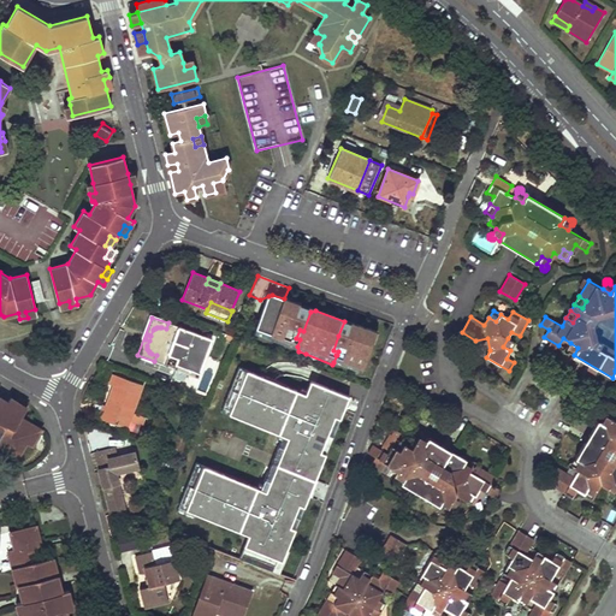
[(197,377),(212,339),(169,323),(166,329),(161,327),(160,327),(158,327),(157,327),(155,329),(154,329),(153,330),(150,336),(148,335),(146,339),(149,341),(147,345),(147,348),(147,349),(148,350),(149,351),(149,353),(152,354),(157,355),(154,361),(165,365),(169,356),(177,359),(173,368),(197,377)]
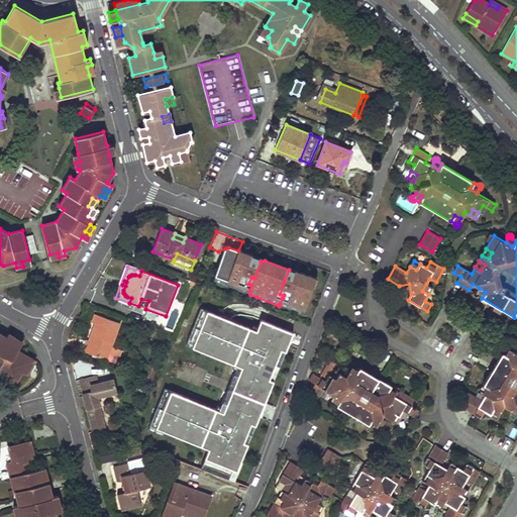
[(284,295),(288,283),(284,282),(280,294),(284,295)]
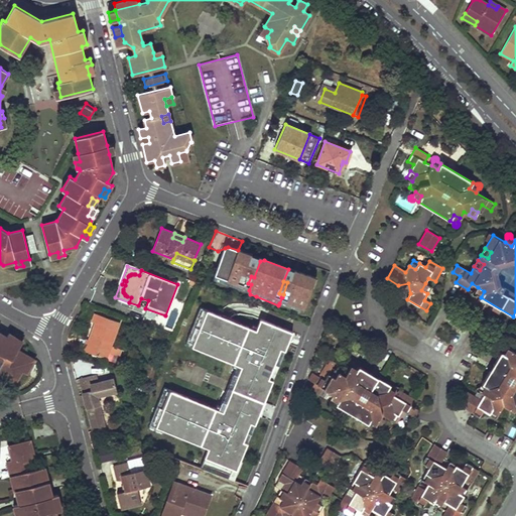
[(398,285),(410,293),(408,283),(398,285)]
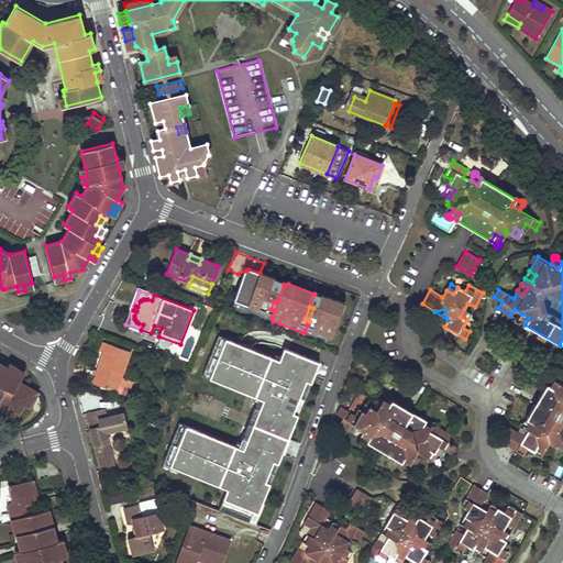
[(460,317),(466,320),(471,313),(464,309),(460,317)]
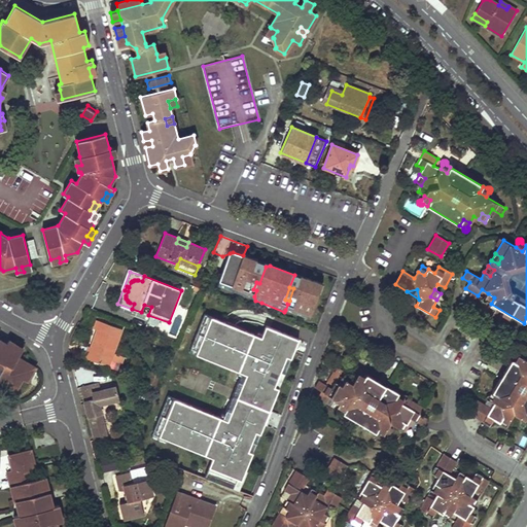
[(209,293),(205,306),(212,308),(216,295),(209,293)]
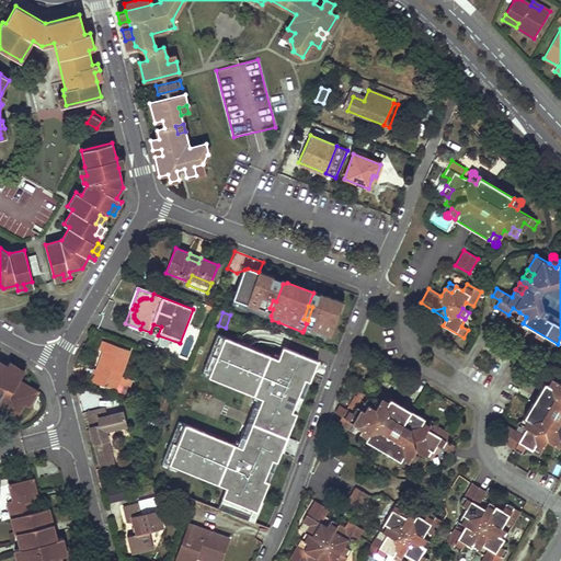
[(523,323),(526,317),(519,312),(517,317),(516,317),(515,317),(514,318),(513,318),(513,319),(513,320),(514,321),(514,322),(515,322),(516,322),(517,322),(517,321),(518,321),(523,323)]
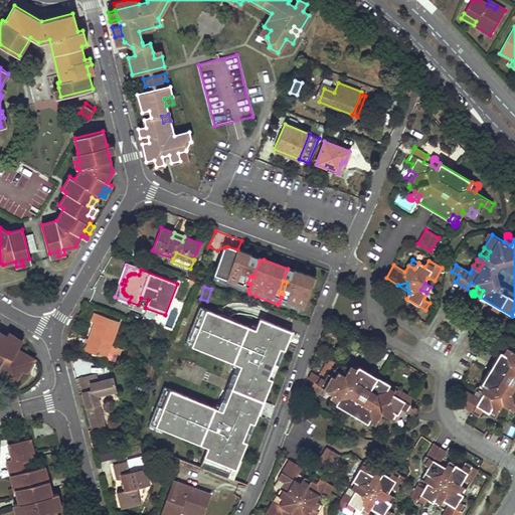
[(95,323),(88,339),(83,350),(106,358),(119,322),(95,313),(92,322),(95,323)]
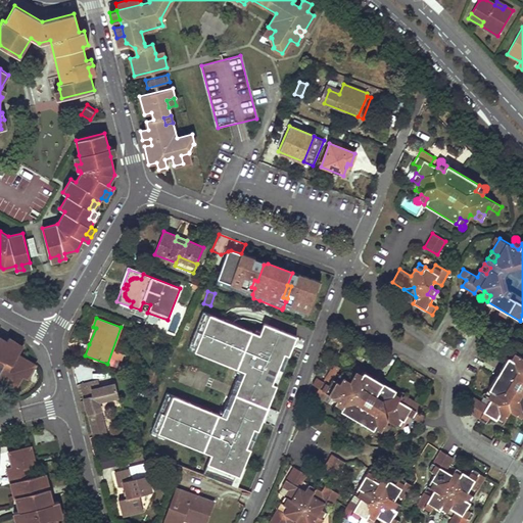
[(267,327),(244,319),(235,342),(247,346),(241,362),(248,364),(249,363),(254,365),(255,352),(255,349),(262,351),(267,336),(264,335),(267,327)]
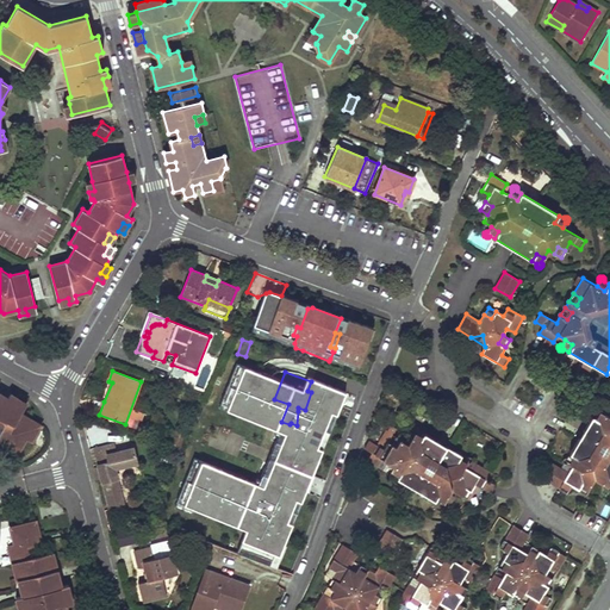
[(0,442),(18,453),(26,439),(32,441),(36,435),(32,433),(37,424),(20,414),(24,408),(16,403),(18,399),(11,394),(8,399),(0,393),(0,442)]
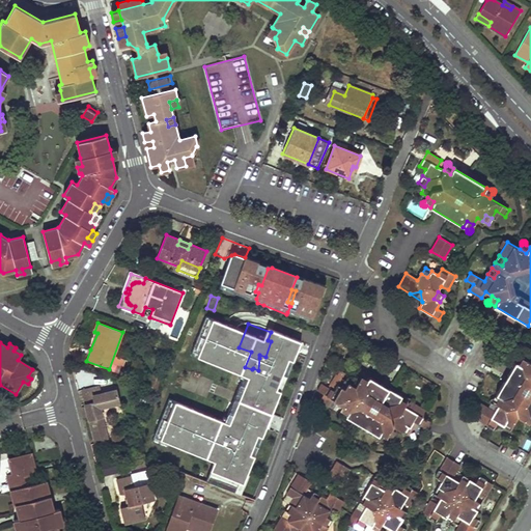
[(515,362),(522,365),(526,359),(522,357),(522,356),(522,355),(522,354),(521,354),(520,353),(519,353),(518,354),(516,354),(516,355),(516,356),(516,357),(518,357),(518,358),(515,362)]
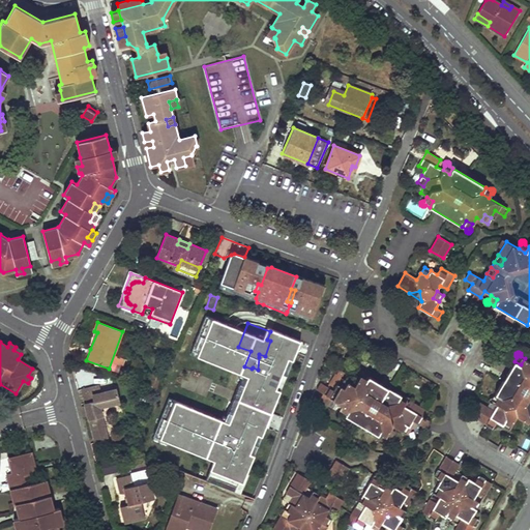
[(497,422),(503,425),(507,419),(513,423),(518,416),(525,420),(528,414),(529,414),(529,361),(525,358),(521,364),(514,361),(495,394),(501,398),(498,404),(494,410),(480,402),(471,415),(493,429),(497,422)]
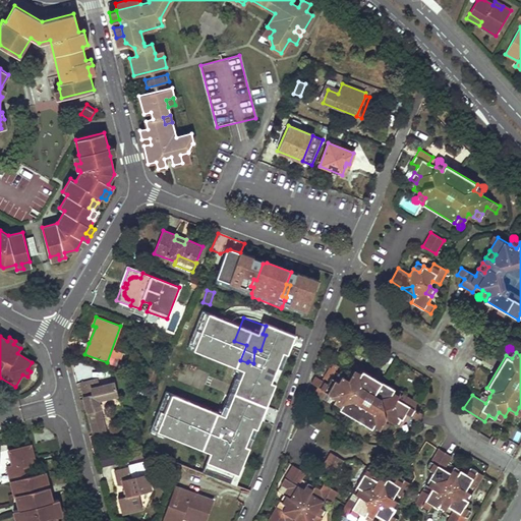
[(352,372),(358,375),(362,369),(358,367),(358,366),(358,365),(358,364),(357,363),(356,363),(355,363),(354,363),(353,364),(353,365),(353,366),(353,367),(354,367),(354,368),(352,372)]
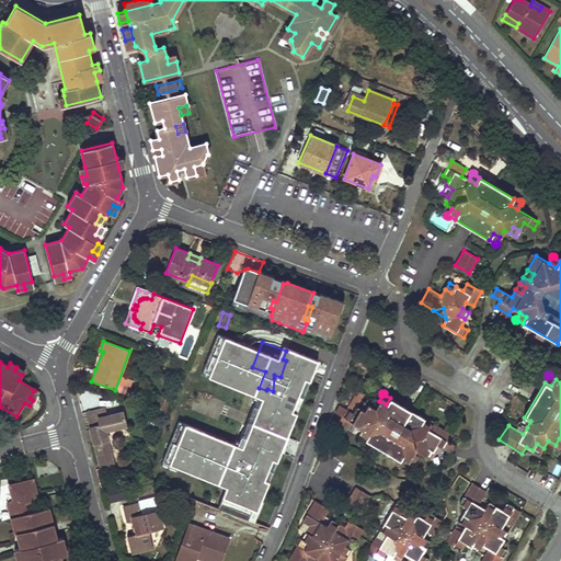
[(273,422),(278,409),(245,396),(240,409),(273,422)]
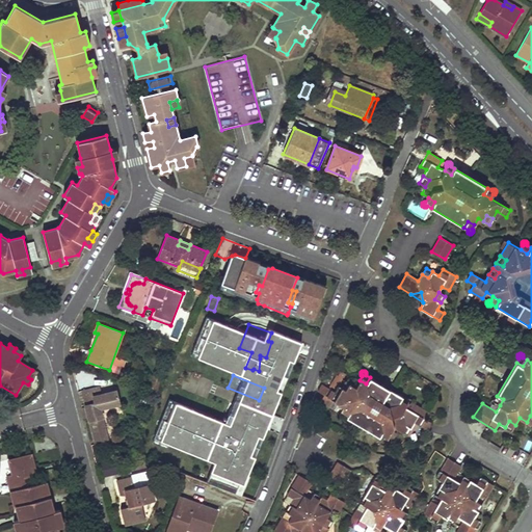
[(320,402),(334,409),(338,403),(343,406),(350,410),(346,417),(379,436),(382,430),(390,433),(394,427),(400,431),(404,425),(410,429),(415,423),(427,430),(431,423),(425,419),(429,413),(416,404),(411,411),(405,407),(399,403),(402,397),(370,377),(366,383),(360,380),(355,387),(351,393),(345,389),(338,384),(334,391),(321,383),(317,391),(324,395),(320,402)]
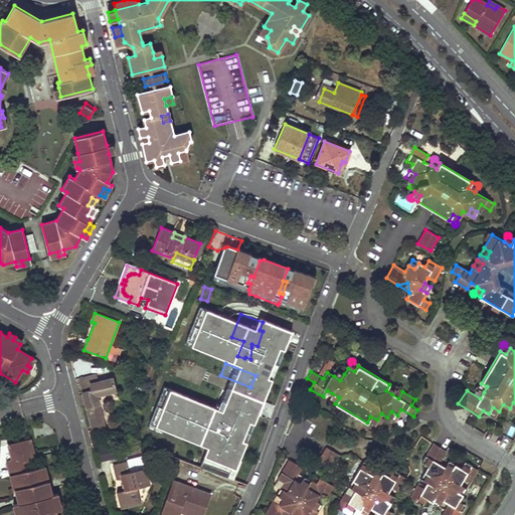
[(340,380),(344,374),(337,370),(334,376),(340,380)]
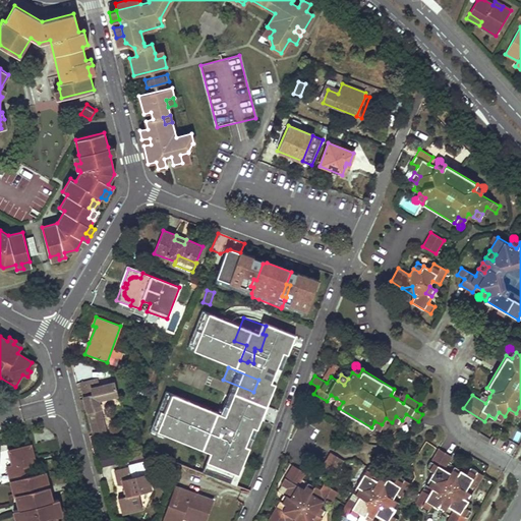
[(117,396),(114,383),(100,386),(98,379),(79,383),(83,399),(87,409),(93,436),(107,432),(99,400),(117,396)]
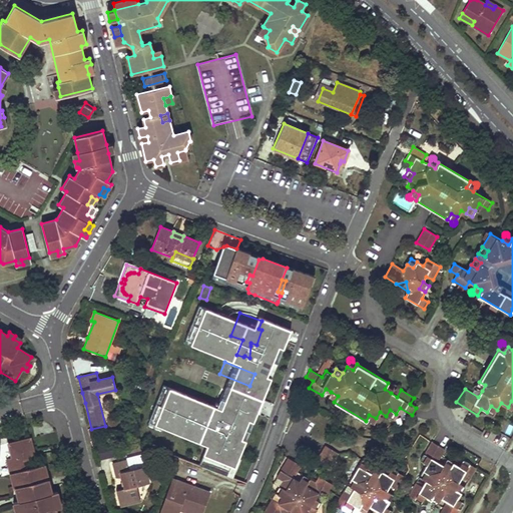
[(141,393),(145,384),(136,380),(133,390),(141,393)]
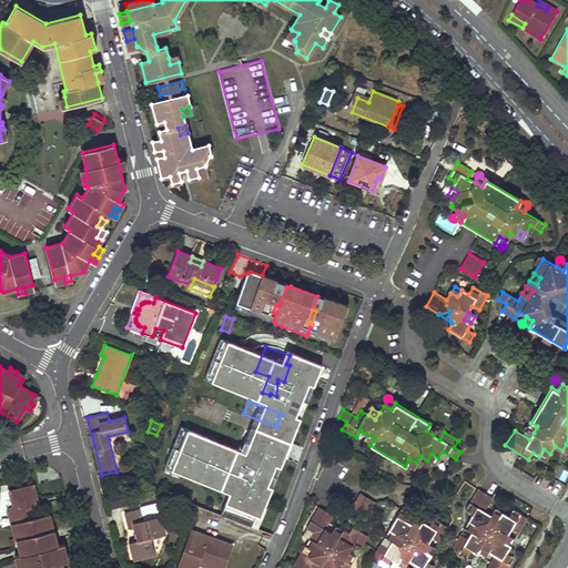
[(534,433),(537,426),(530,423),(528,427),(527,427),(527,426),(526,427),(525,427),(524,428),(524,429),(524,430),(525,432),(526,432),(527,432),(528,432),(529,430),(534,433)]
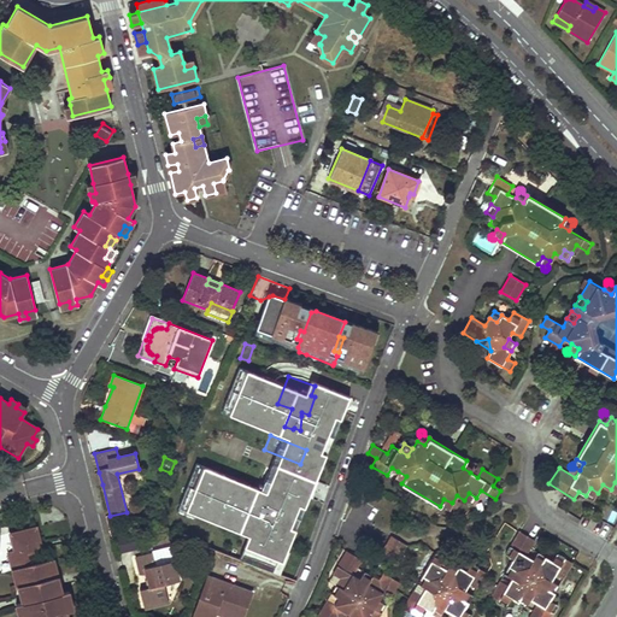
[(466,460),(463,468),(470,472),(472,468),(474,468),(475,468),(476,466),(477,465),(477,464),(476,463),(475,462),(474,462),(472,462),(471,463),(466,460)]
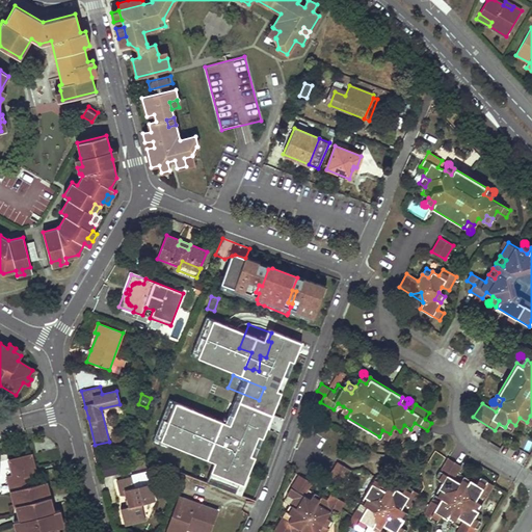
[(216,408),(206,403),(204,407),(198,419),(197,422),(233,437),(241,419),(238,418),(225,411),(228,405),(219,402),(216,408)]
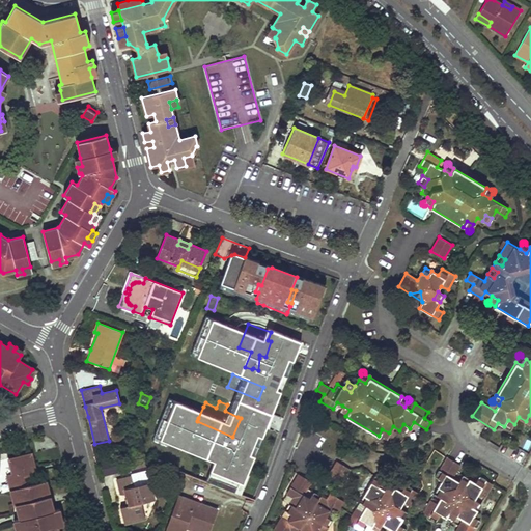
[(191,415),(198,418),(203,407),(196,403),(191,415)]
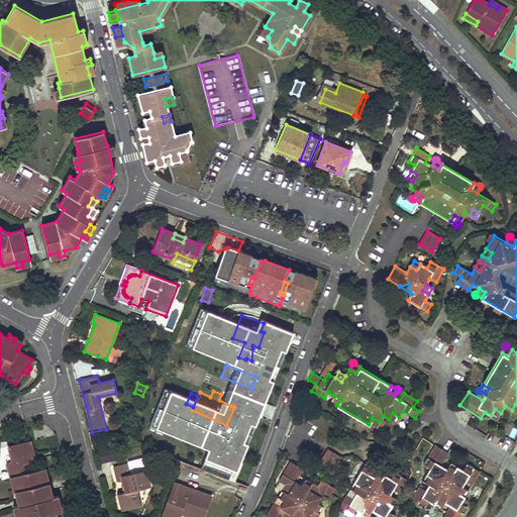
[(336,405),(340,399),(333,395),(331,399),(330,399),(329,399),(328,399),(328,400),(327,401),(327,402),(328,403),(329,403),(330,404),(331,404),(331,403),(332,403),(336,405)]
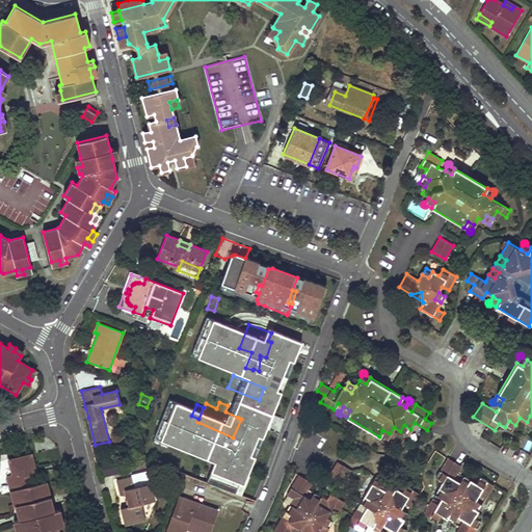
[(233,437),(260,449),(268,430),(266,429),(270,420),(251,413),(247,422),(241,419),(233,437)]
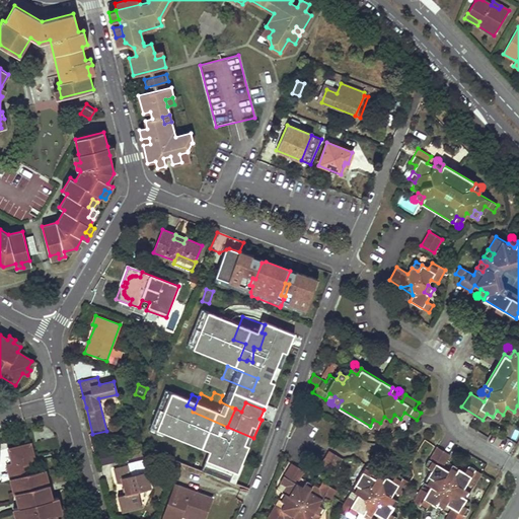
[(503,415),(497,411),(493,417),(499,421),(503,415)]
